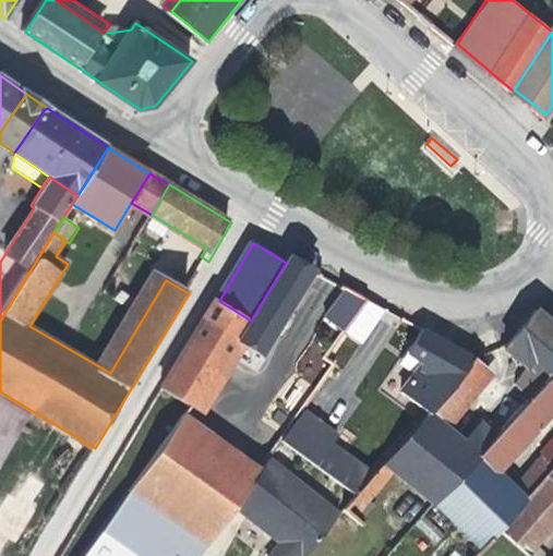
[(219,301),(165,390),(199,411),(240,343),(248,348),(263,357),(289,315),(295,306),(317,270),(290,256),(286,263),(251,321),(219,301)]
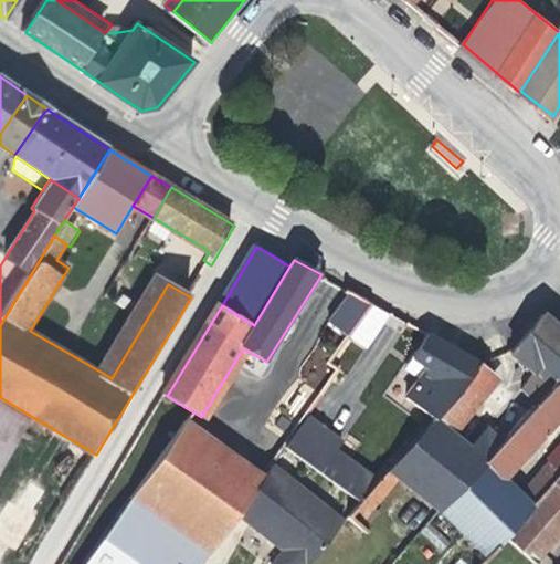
[(112,378),(168,284),(155,277),(98,371),(112,378)]
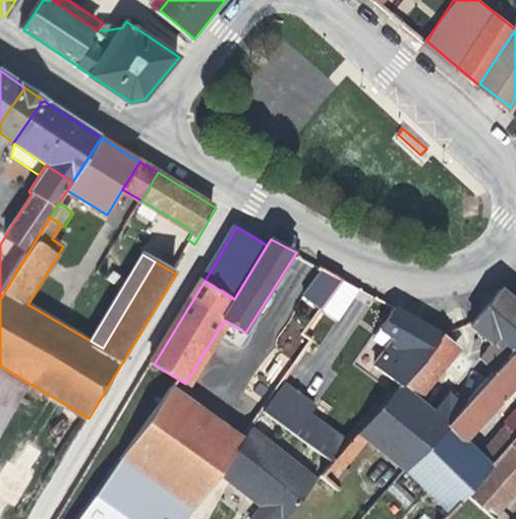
[(345,279),(327,269),(272,347),(298,364),(314,341),(306,333),(345,279)]
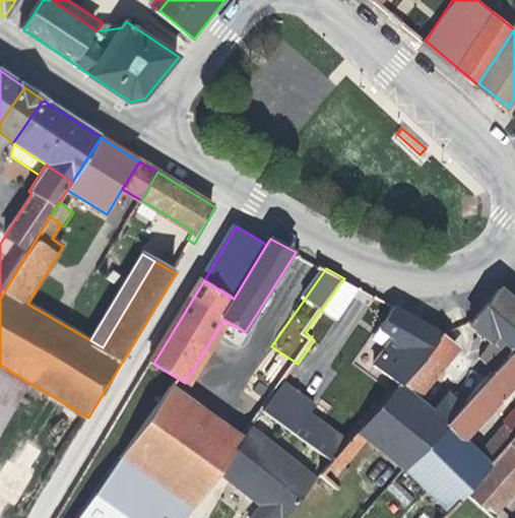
[(514,298),(504,289),(501,290),(475,323),(495,340),(501,333),(510,341),(493,362),(499,368),(514,350),(514,298)]
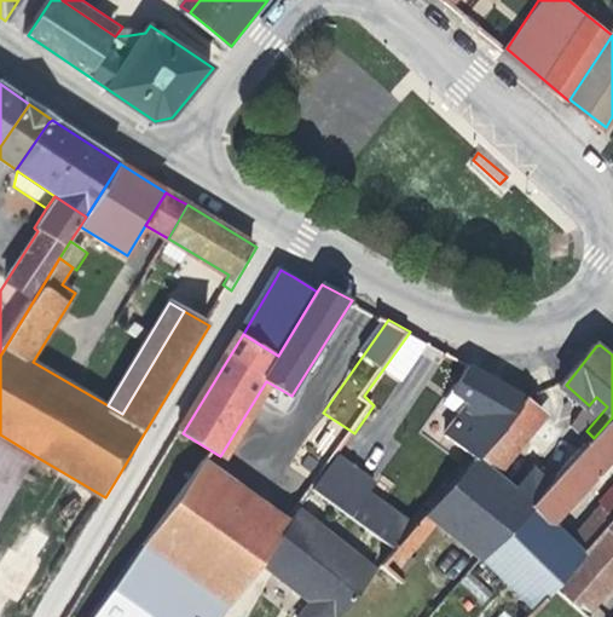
[(501,381),(473,365),(456,391),(473,404),(450,436),(478,457),(484,450),(513,415),(530,397),(501,381)]
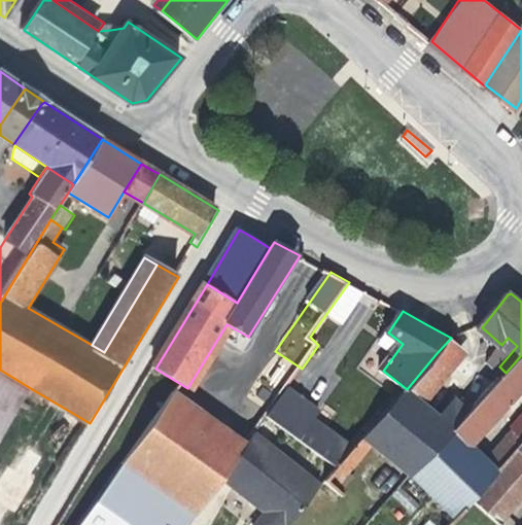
[(227,324),(187,388),(195,392),(234,328),(227,324)]
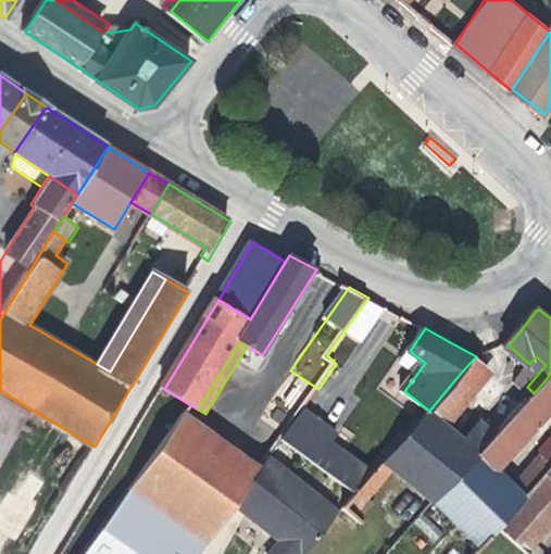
[(495,372),(476,356),(461,373),(479,389),(495,372)]
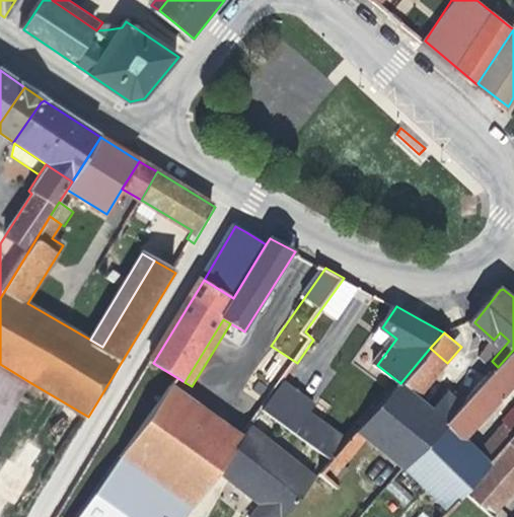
[(430,348),(406,377),(423,391),(447,363),(430,348)]
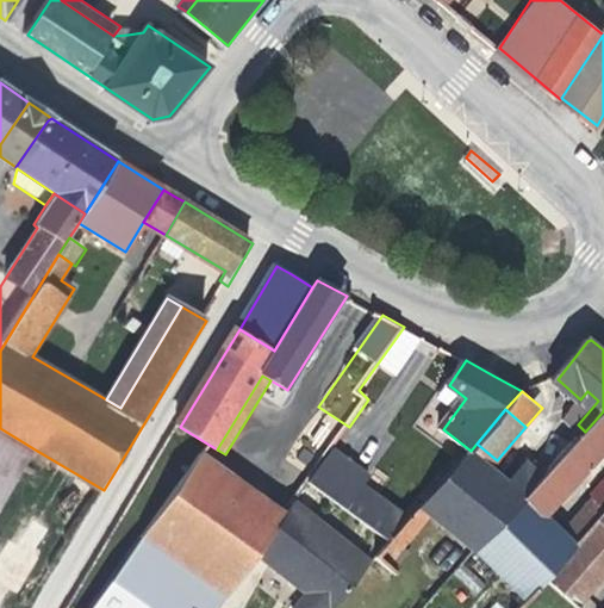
[(528,498),(477,550),(530,602),(549,579),(550,577),(578,545),(565,532),(548,515),(603,451),(603,411),(585,432),(553,470),(528,498)]
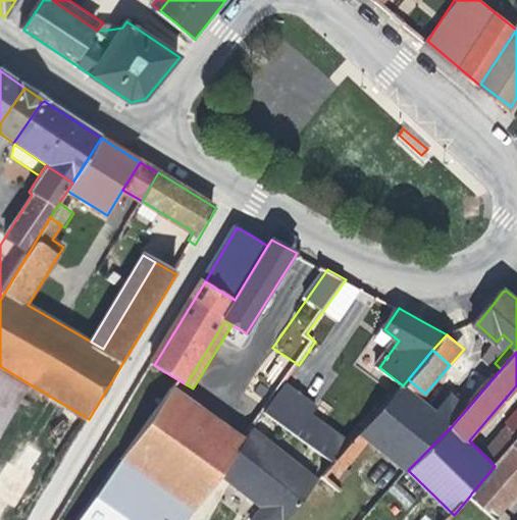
[(0,436),(32,385),(0,366),(0,436)]
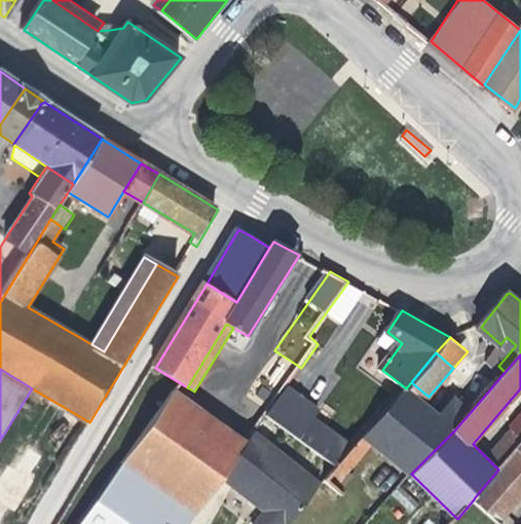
[(337,468),(341,462),(354,448),(331,429),(315,418),(322,411),(292,383),(271,414),(337,468)]
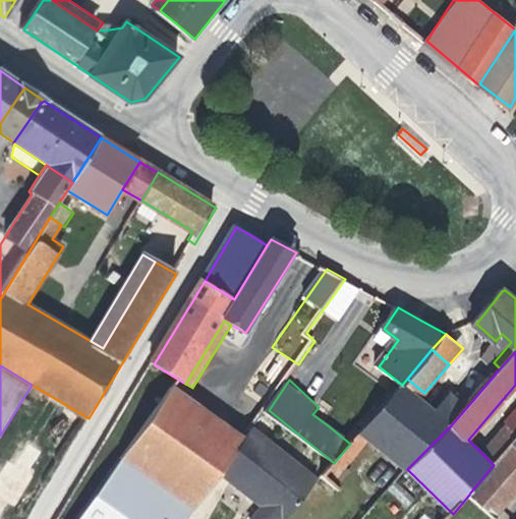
[(371,440),(407,469),(451,425),(437,412),(402,385),(350,444),(338,458),(347,467),(371,440)]
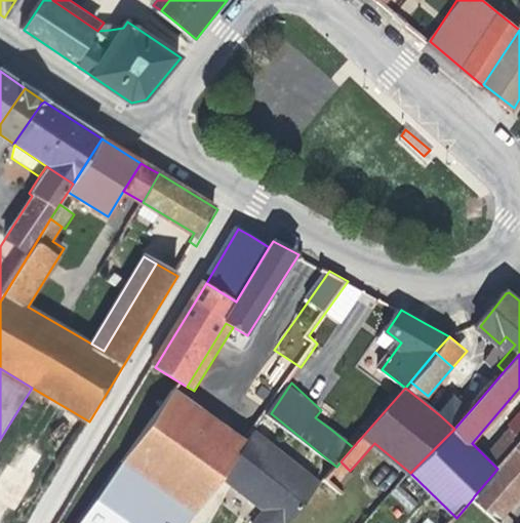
[(197,514),(223,478),(247,442),(174,391),(124,461),(178,500),(197,514)]
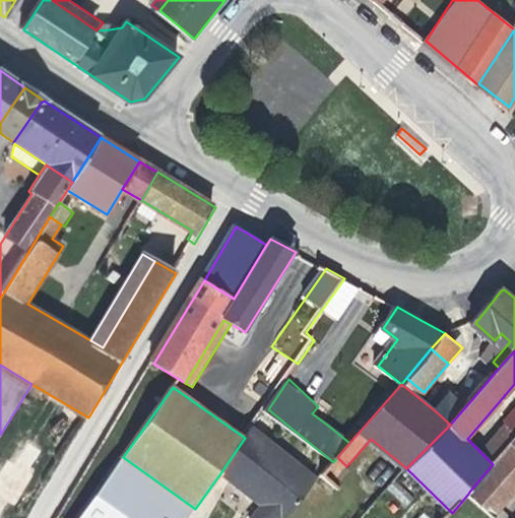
[(436,411),(450,425),(471,400),(466,395),(461,400),(452,392),(436,411)]
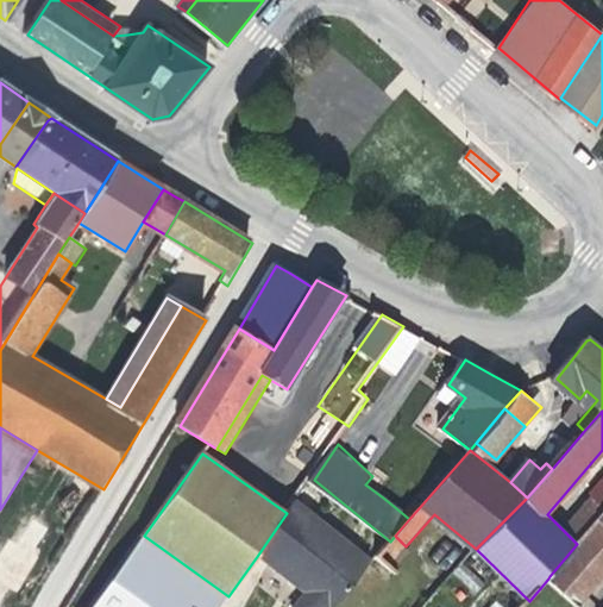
[(299,606),(337,606),(371,563),(300,494),(258,555),(297,586),(309,594),(299,606)]
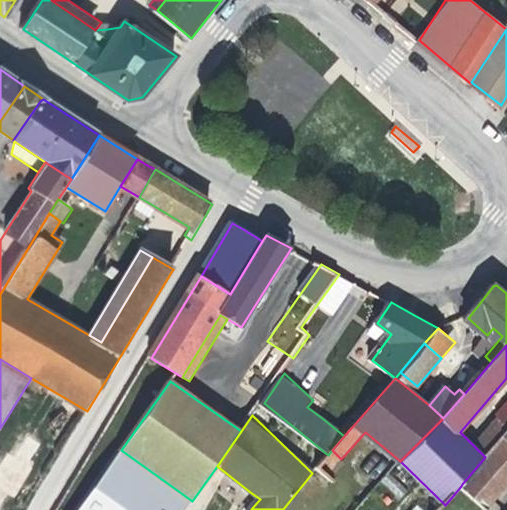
[(500,417),(474,446),(485,457),(502,437),(506,433),(506,422),(500,417)]
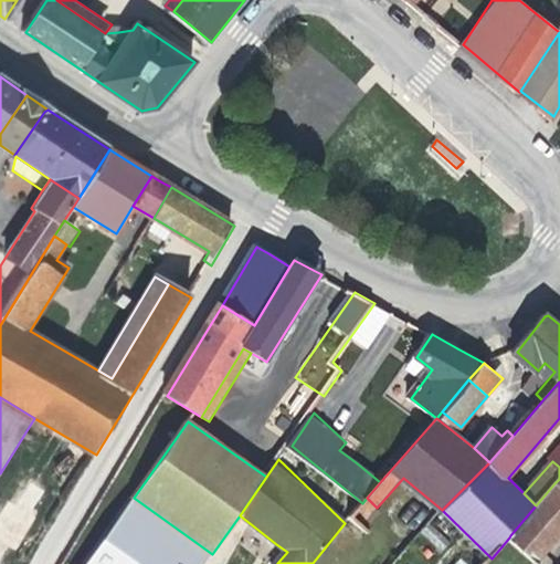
[(559,488),(555,483),(536,505),(510,535),(541,563),(559,541),(559,488)]
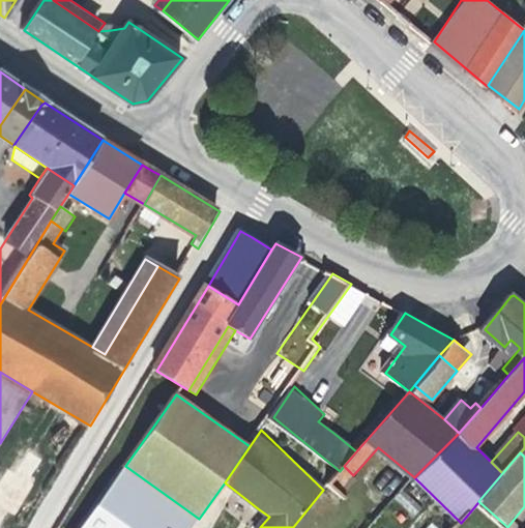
[(192,527),(199,519),(125,466),(81,527),(192,527)]
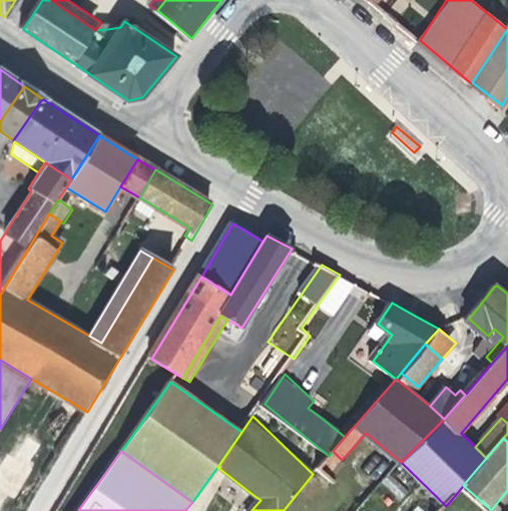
[(463,485),(462,487),(490,510),(492,510),(491,510),(463,485)]
